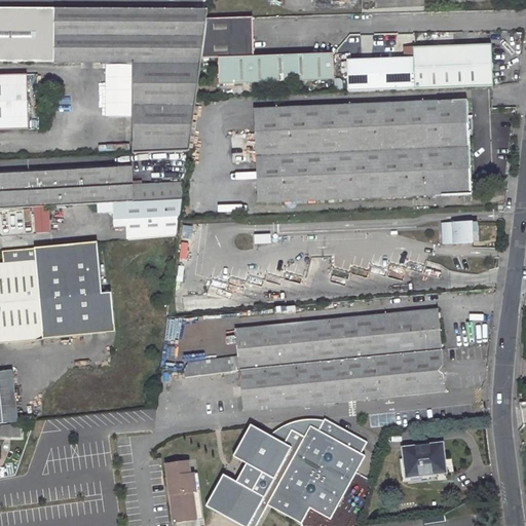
[(0,62),(133,63),(133,154),(189,152),(201,60),(207,19),(208,8),(0,7),(0,62)]
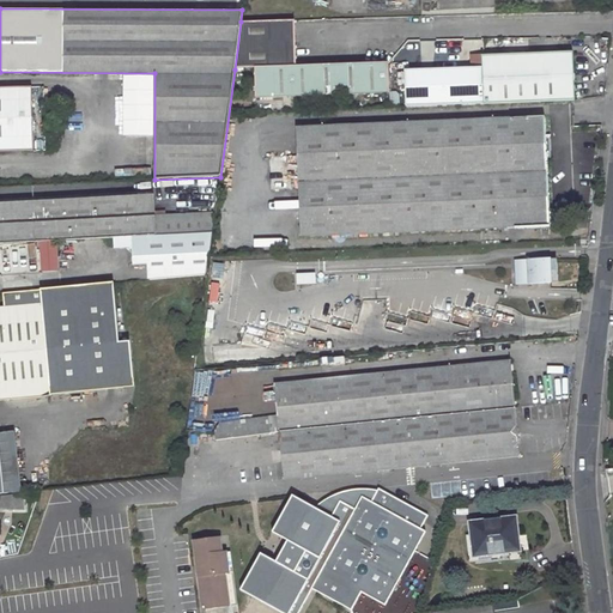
[(389,64),(297,67),(296,20),(241,22),(235,70),(255,68),(256,98),(390,93),(389,64)]
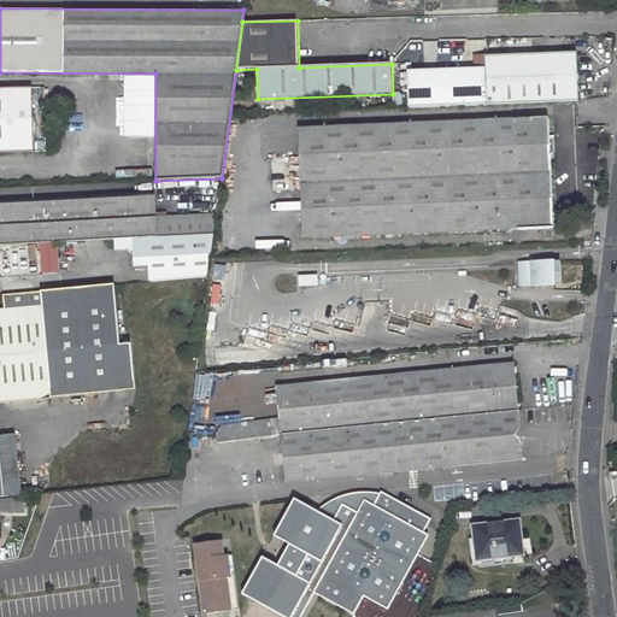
[(487,105),(580,101),(579,53),(487,57),(487,105)]
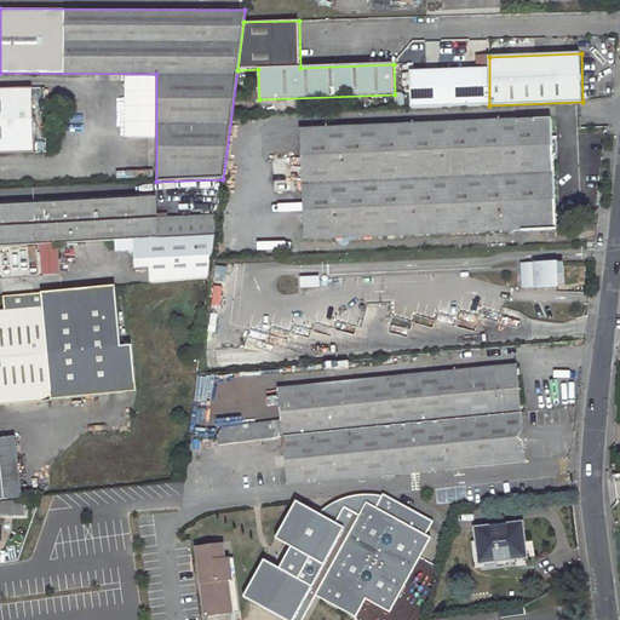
[(0,153),(34,153),(32,87),(0,89),(0,153)]
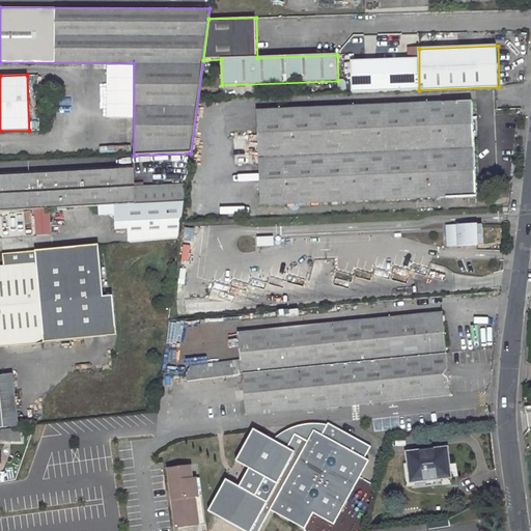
[(511,100),(497,101),(497,110),(505,109),(511,109),(511,100)]
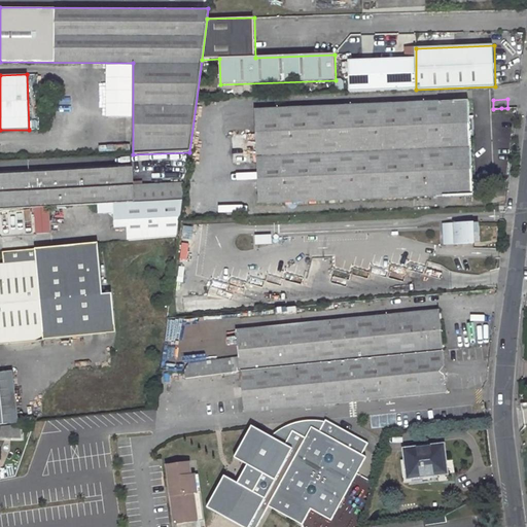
[(468,101),(262,110),(267,204),(444,196),(443,197),(472,196),(468,101)]
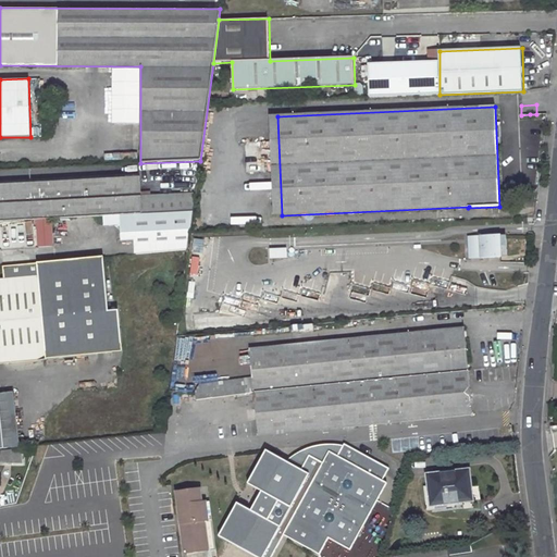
[(139,175),(0,182),(0,221),(103,217),(141,214),(140,207),(146,207),(146,198),(140,198),(139,175)]
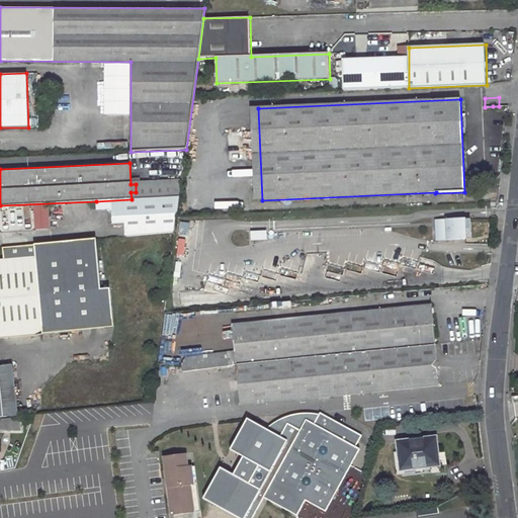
[(126,237),(175,233),(177,217),(178,217),(180,196),(132,199),(96,201),(96,210),(109,210),(112,212),(113,225),(125,225),(126,237)]
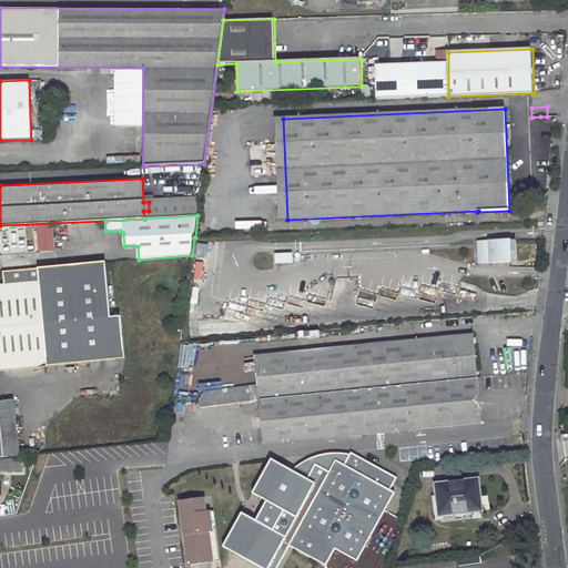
[(508,241),(476,242),(477,264),(509,262),(508,241)]
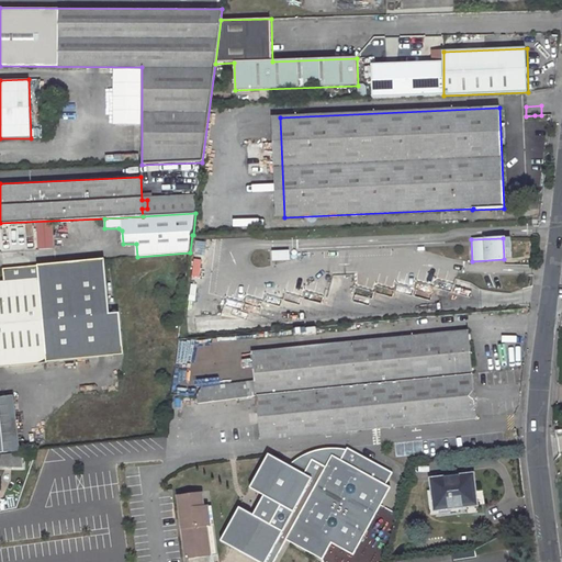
[(271,253),(255,253),(255,261),(271,260),(271,253)]
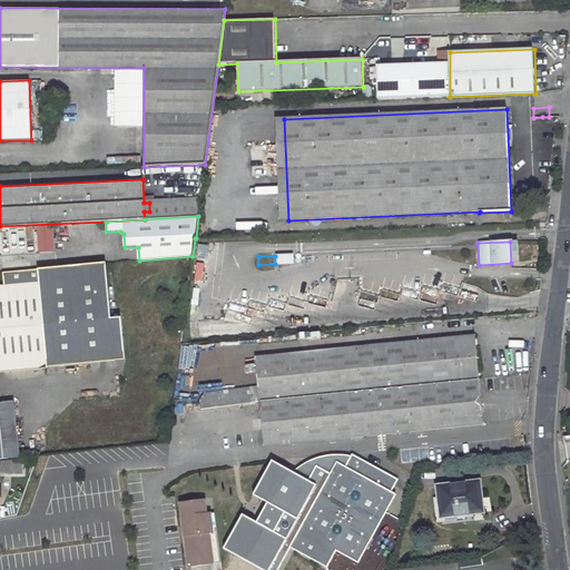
[(0,371),(115,361),(111,318),(106,264),(38,269),(39,284),(0,286),(0,371)]
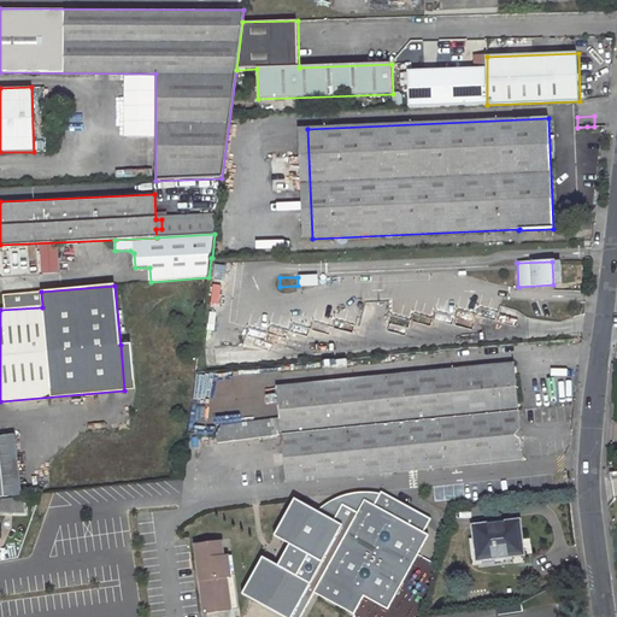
[(130,345),(121,345),(124,391),(135,391),(130,345)]
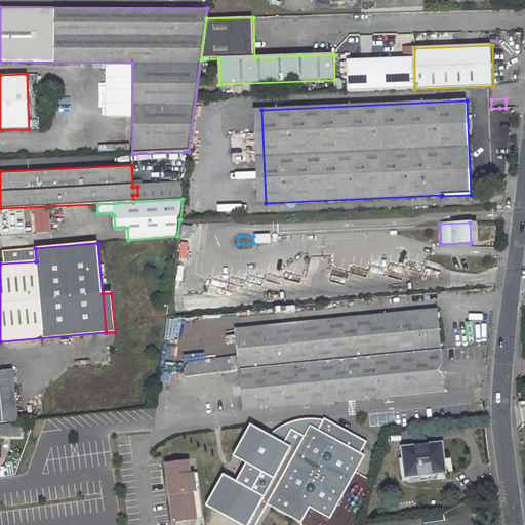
[(437,310),(235,330),(244,411),(445,391),(437,310)]
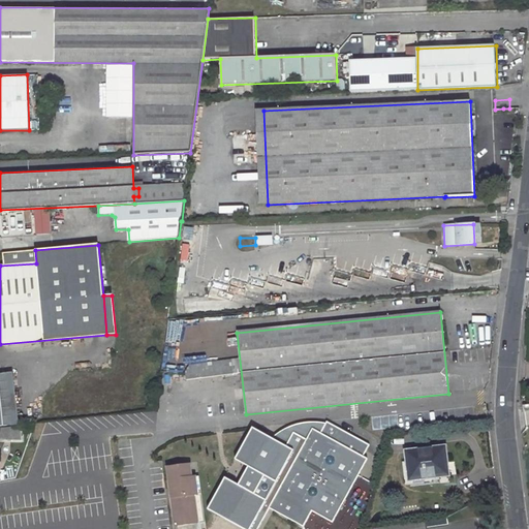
[(234,375),(232,361),(189,365),(186,373),(186,379),(234,375)]
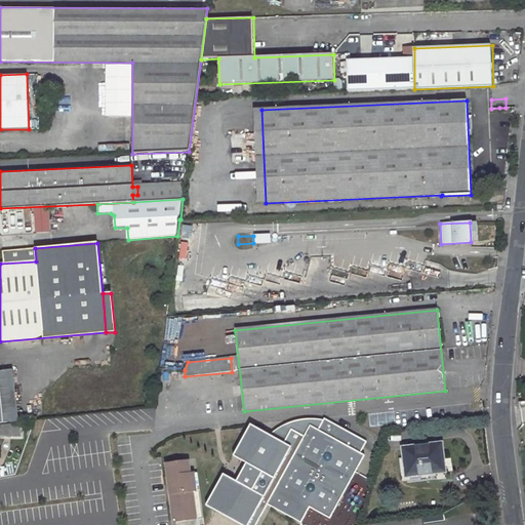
[(16,421),(11,370),(0,371),(0,404),(2,422),(16,421)]
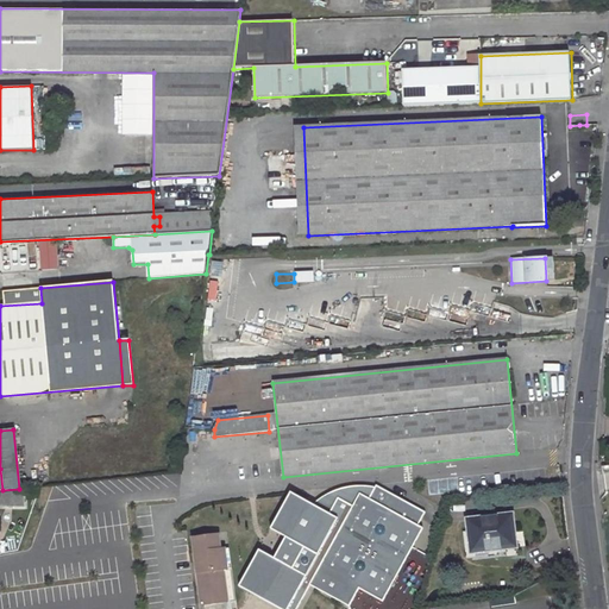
[(313,504),(328,514),(338,498),(352,507),(359,494),(369,500),(375,488),(365,485),(356,484),(346,485),(337,488),(327,493),(319,497),(313,504)]
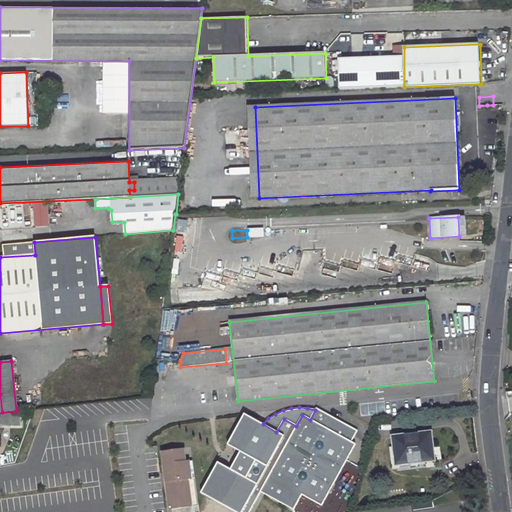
[(263,424),(261,423),(216,502),(234,511),(248,511),(260,492),(293,510),(301,495),(321,506),(328,494),(329,494),(331,493),(331,491),(330,490),(355,445),(351,443),(357,432),(316,409),(315,410),(310,420),(302,415),(296,426),(284,419),(276,432),(263,424)]
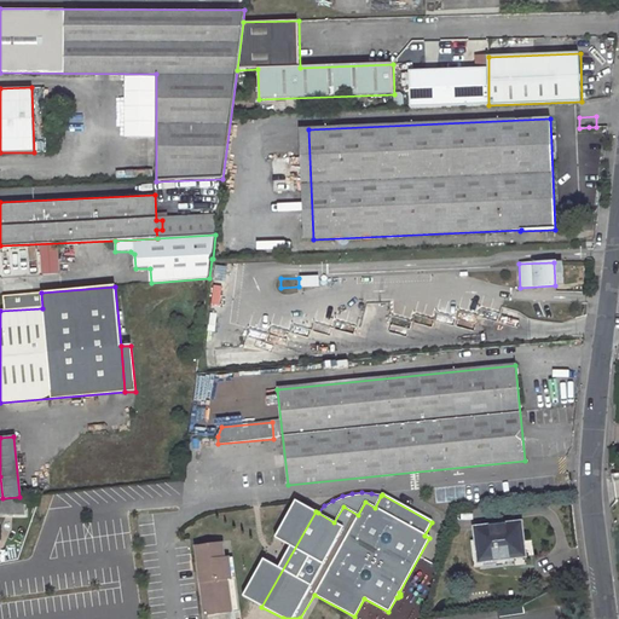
[(0,513),(24,515),(23,504),(30,504),(30,498),(0,501),(0,513)]
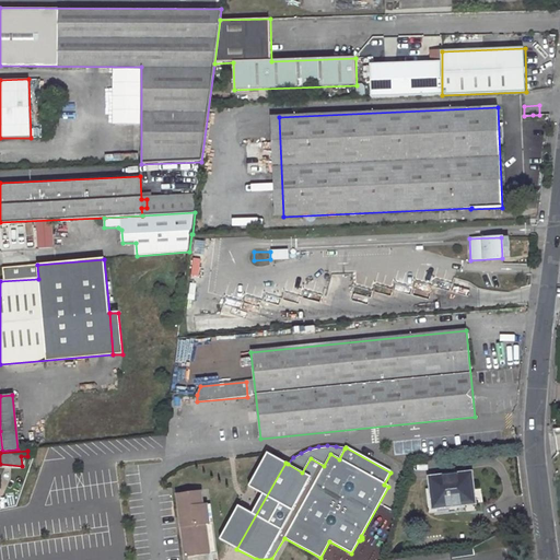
[(237,505),(219,539),(236,549),(286,463),(267,453),(248,486),(263,493),(252,513),(237,505)]
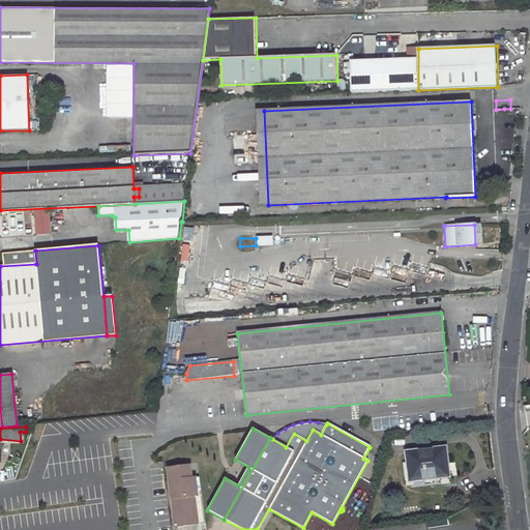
[(445,448),(407,453),(410,480),(448,476),(445,448)]
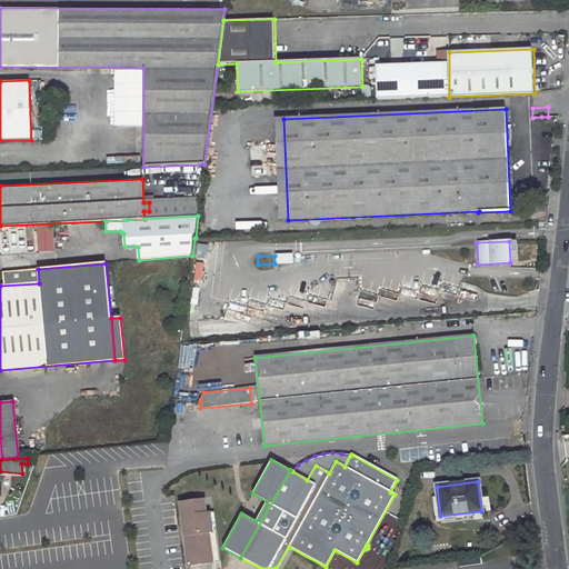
[(201,499),(178,502),(187,566),(211,562),(207,531),(210,531),(208,512),(203,512),(201,499)]
